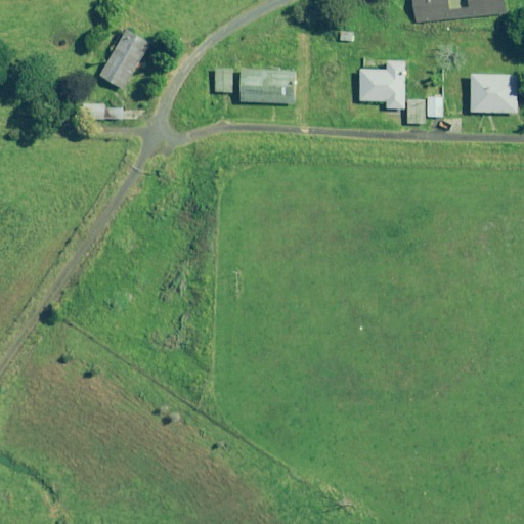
[(449,0),(415,0),(417,23),(507,13),(505,0),(469,0),(470,7),(451,9),(449,0)]
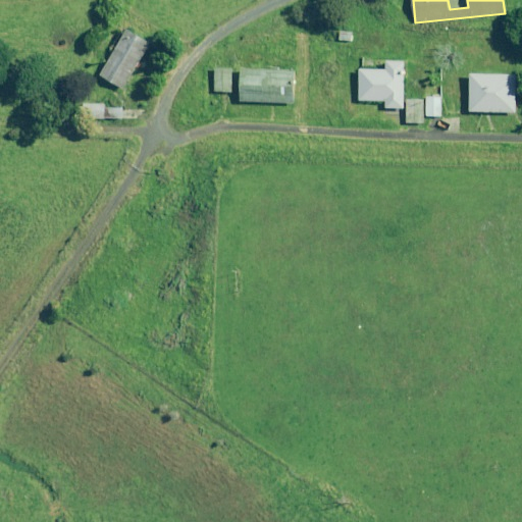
[(355,32),(342,31),(341,40),(354,42),(355,32)]
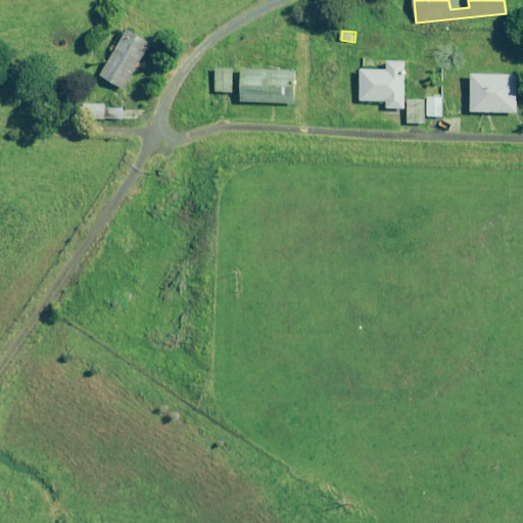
[(161,52),(139,37),(107,85),(130,100),(161,52)]
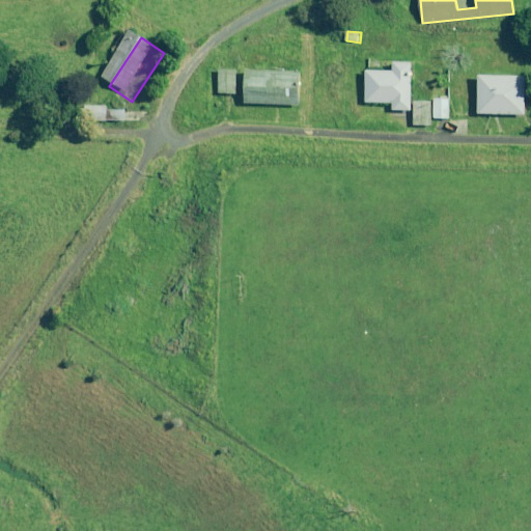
[(393,71),(366,70),(365,102),(392,103),(391,110),(411,111),(412,62),(393,62),(393,71)]
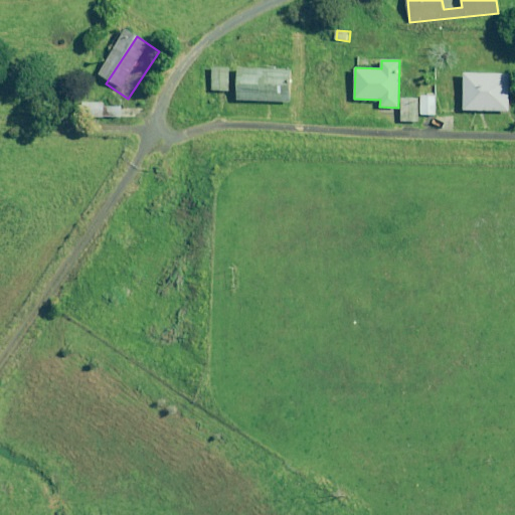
[(229,91),(230,67),(212,66),(211,90),(229,91)]
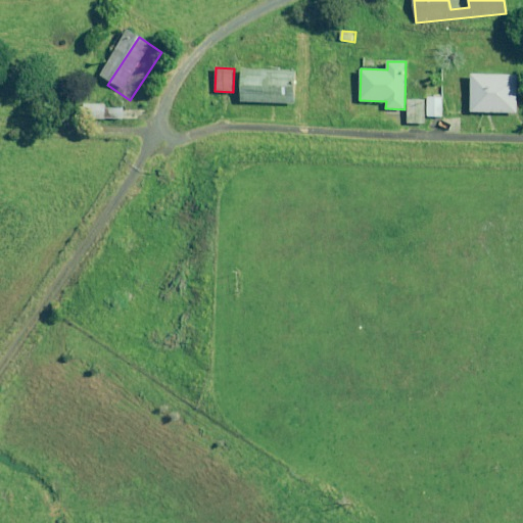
[(295,69),(241,68),(240,101),(294,103),(295,69)]
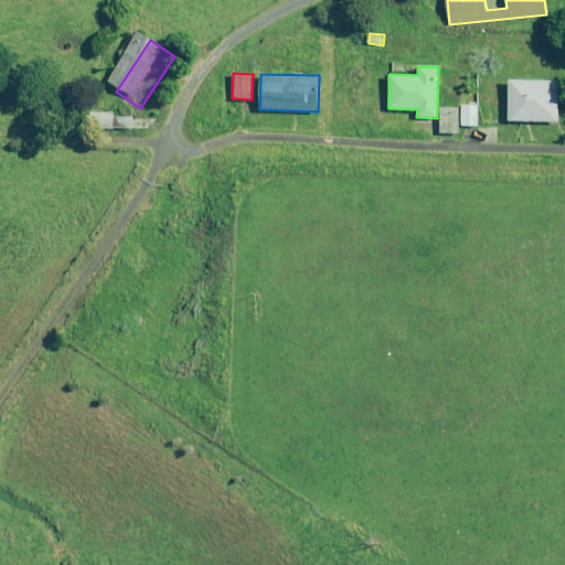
[(560,82),(510,81),(509,121),(557,121),(560,82)]
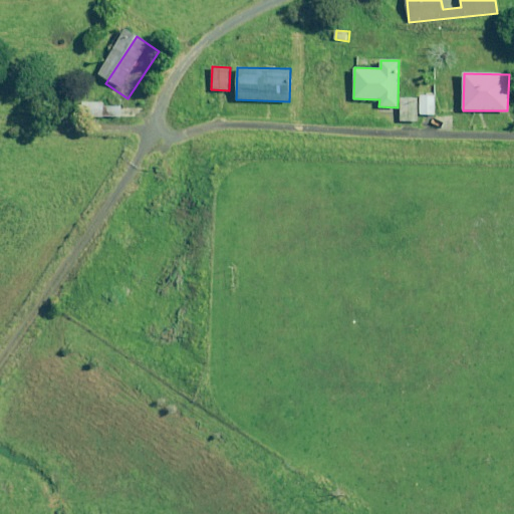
[(435,95),(421,95),(420,114),(435,114),(435,95)]
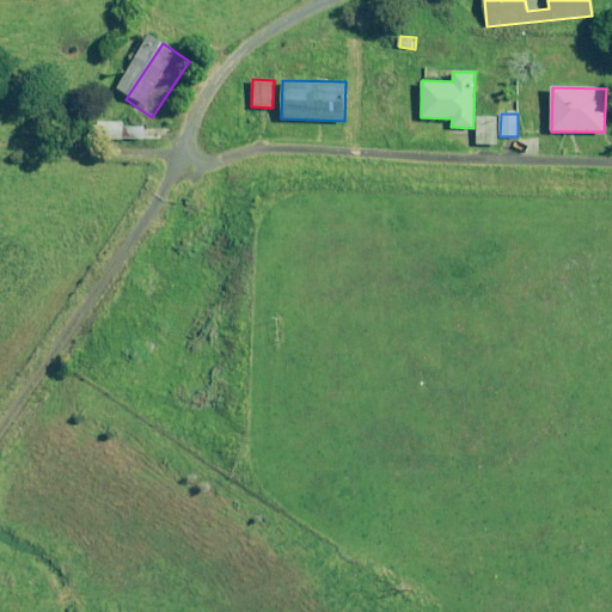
[(497,117),(476,116),(476,144),(497,145),(497,117)]
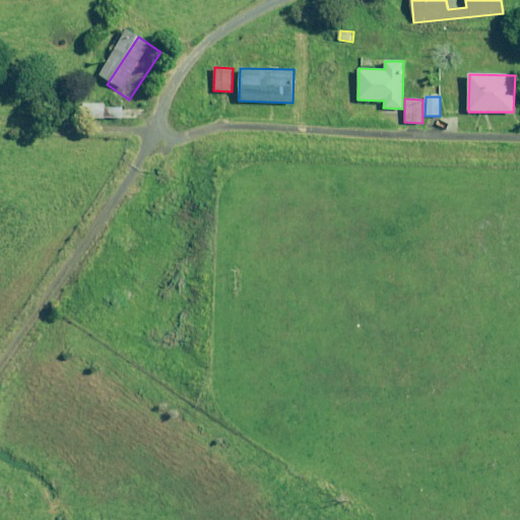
[(107,104),(83,103),(83,117),(106,117),(107,104)]
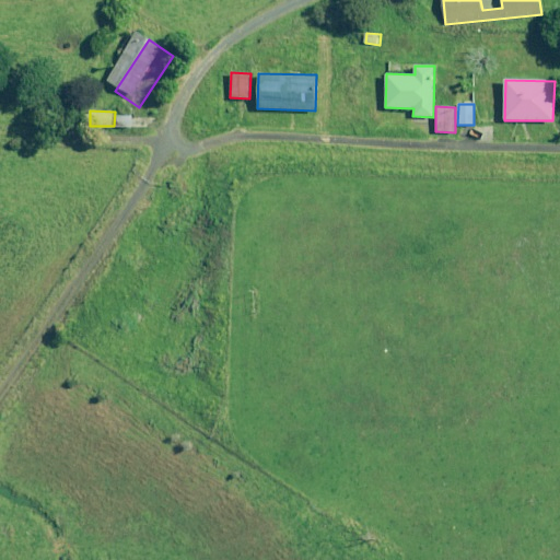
[(133,115),(116,115),(116,125),(133,125),(133,115)]
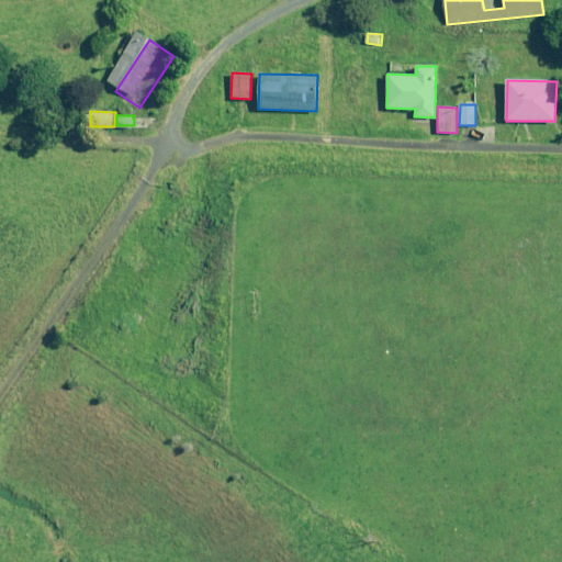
All buildings are outlined.
